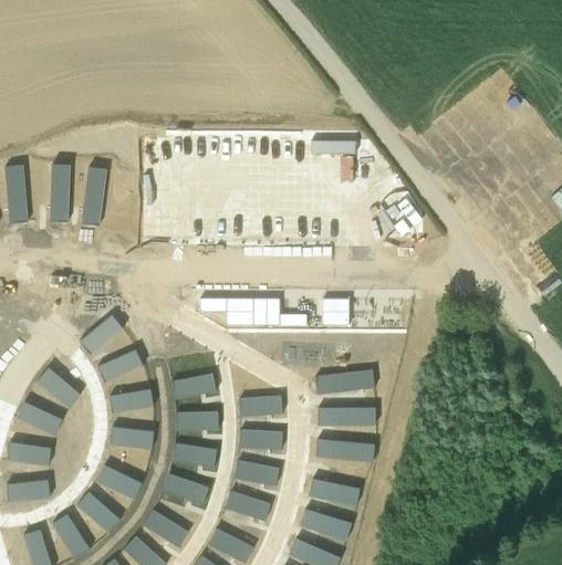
[(54,164),(52,220),(71,221),(73,164),(54,164)]
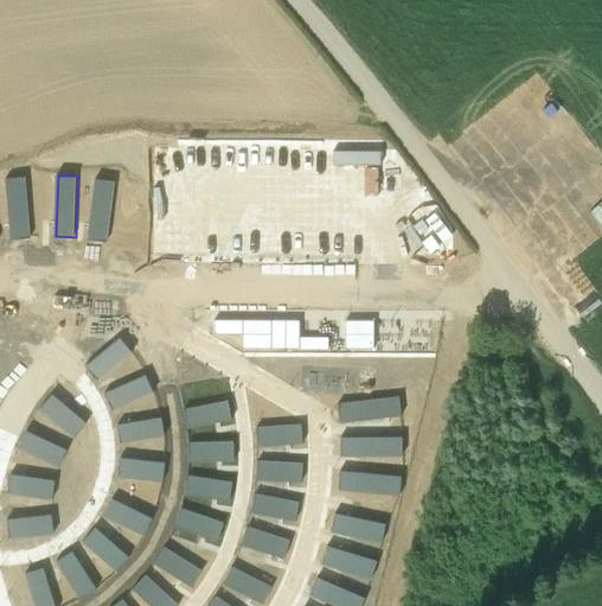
[(27,177),(8,178),(11,238),(30,237),(27,177)]
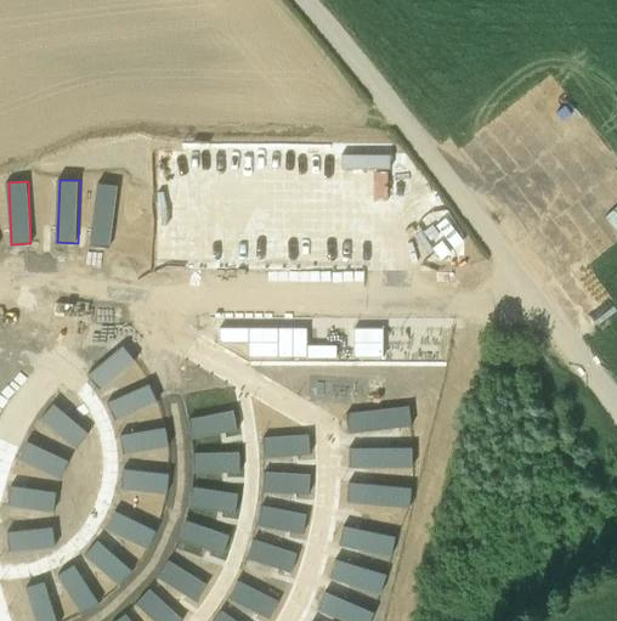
[(101,182),(95,246),(115,248),(120,185),(101,182)]
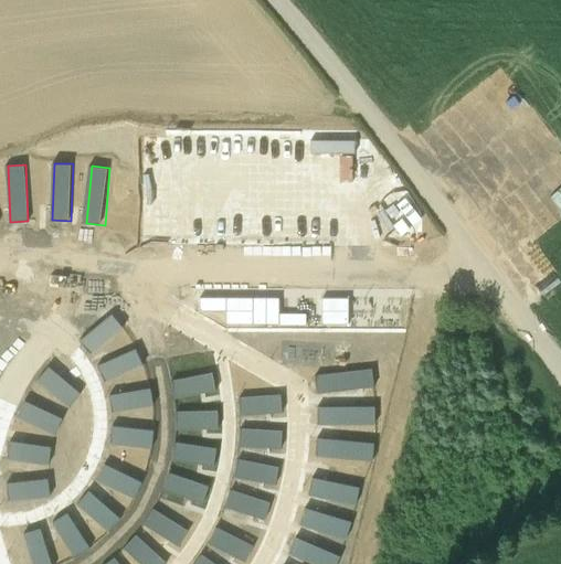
[(221,310),(222,297),(196,297),(196,310),(221,310)]
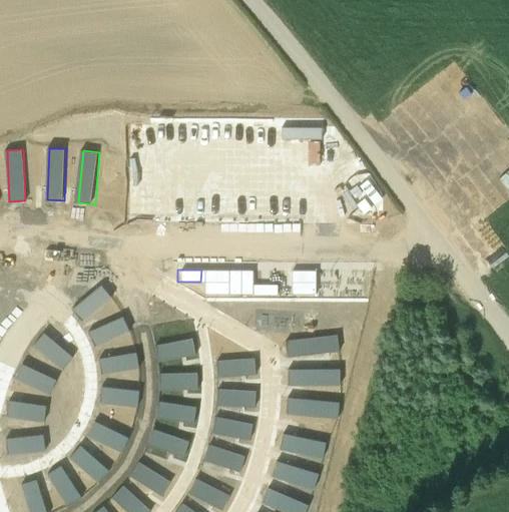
[(200,294),(224,294),(224,271),(201,270),(200,282),(200,294)]
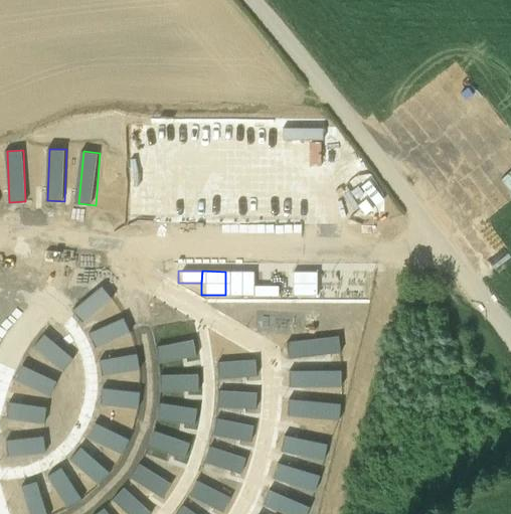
[(249,272),(225,272),(225,295),(249,296),(249,286),(249,272)]
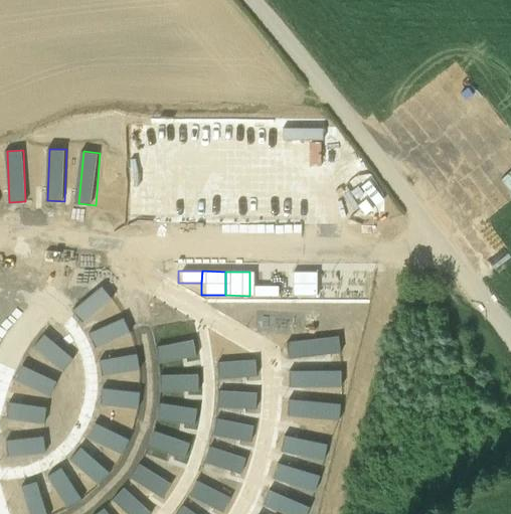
[(291,272),(291,295),(316,295),(316,272),(291,272)]
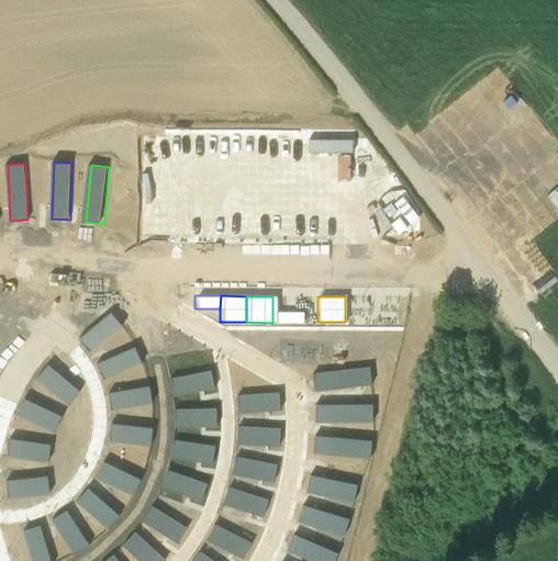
[(112,312),(79,339),(90,352),(123,325),(112,312)]
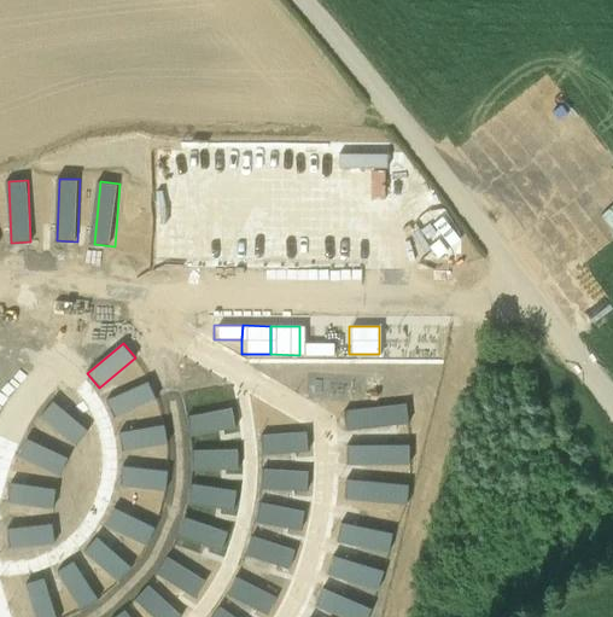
[(299,343),(299,355),(328,354),(328,343),(299,343)]
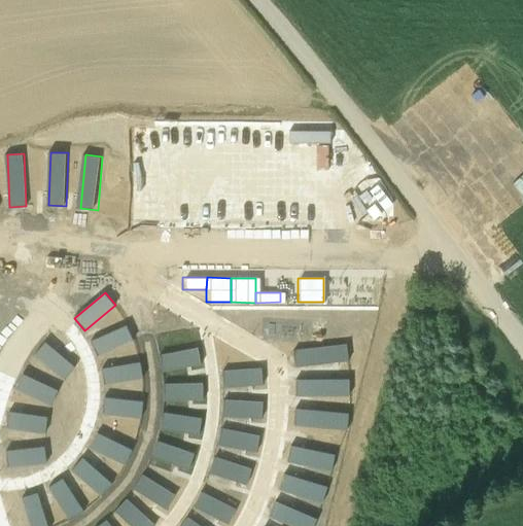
[(127,325),(93,341),(99,355),(134,340),(127,325)]
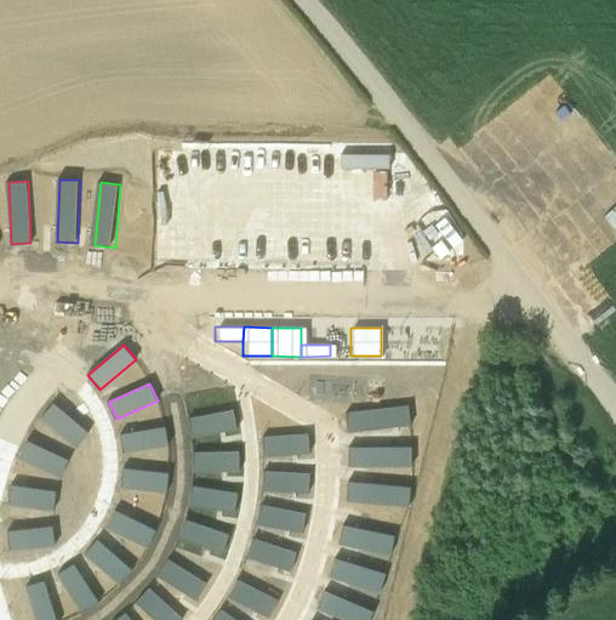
[(53,403),(40,416),(75,445),(87,432),(53,403)]
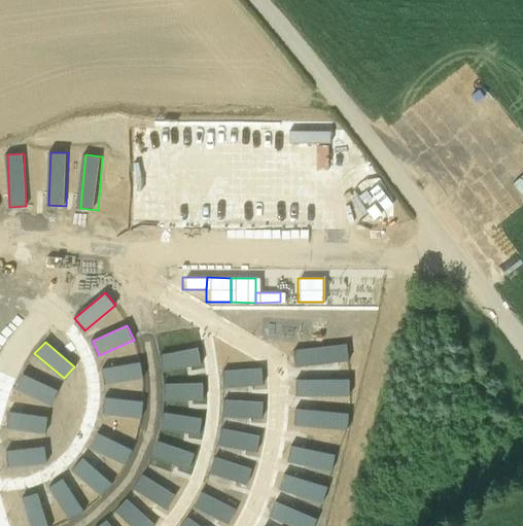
[(351,345),(298,350),(299,363),(352,359),(351,345)]
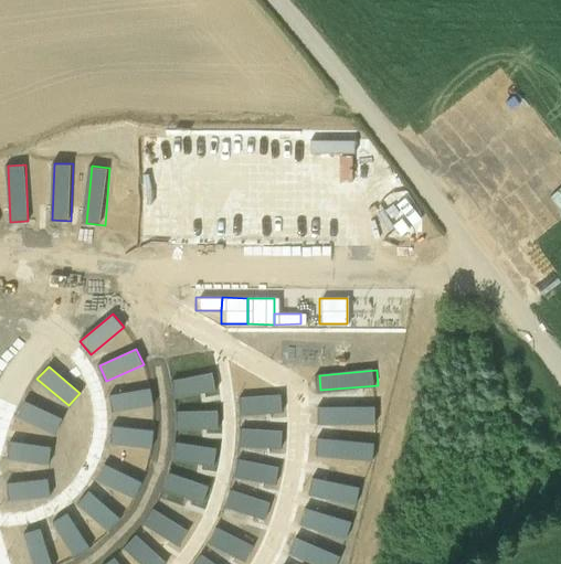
[(213,372),(173,380),(176,396),(217,389),(213,372)]
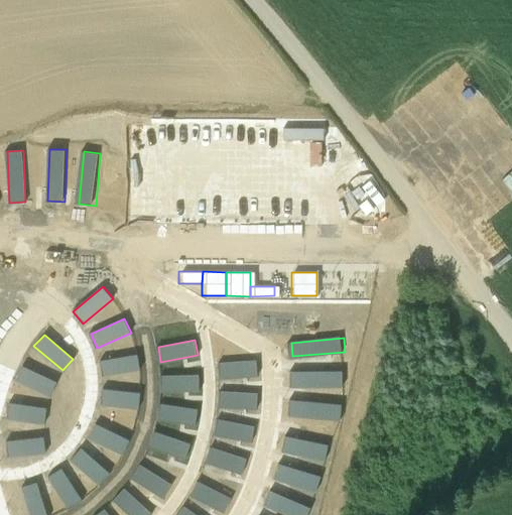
[(137,354),(100,360),(103,375),(139,369),(137,354)]
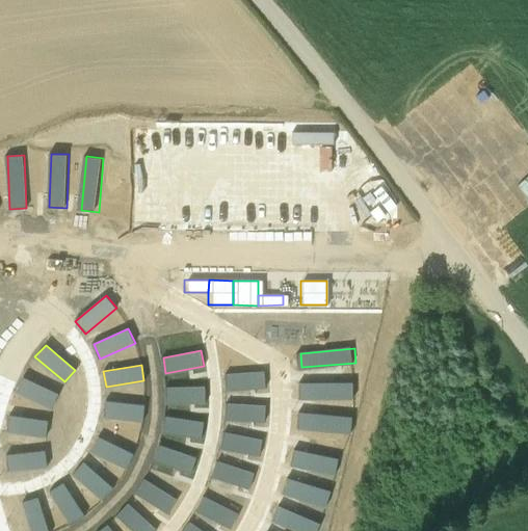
[(267,371),(228,373),(228,390),(267,388),(267,371)]
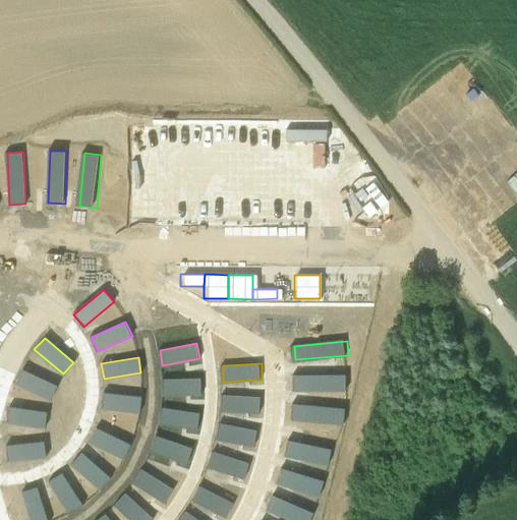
[(21,369),(15,384),(50,400),(56,386),(21,369)]
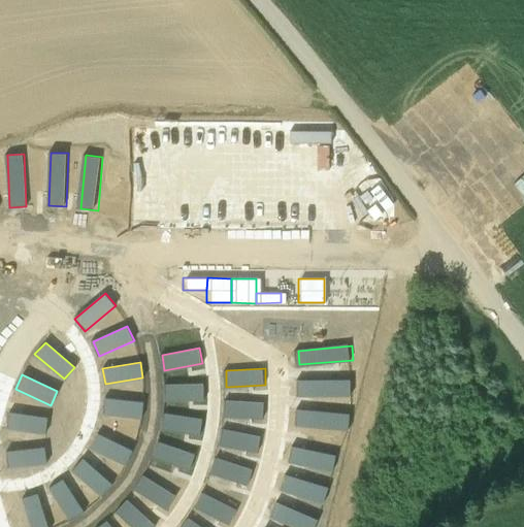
[(301,381),(299,396),(355,395),(354,380),(301,381)]
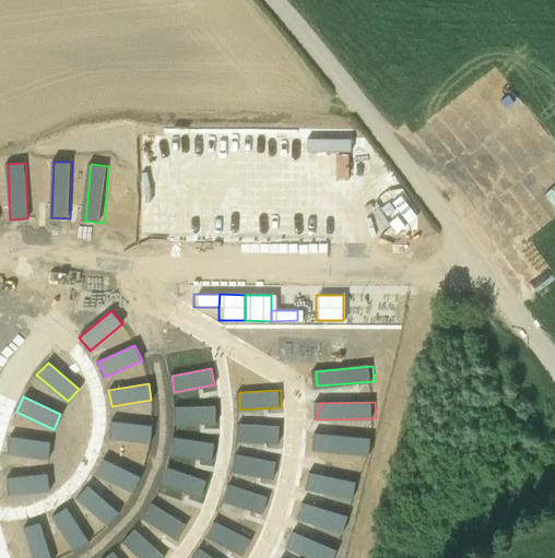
[(174,406),(174,423),(215,423),(215,405),(175,406),(174,406)]
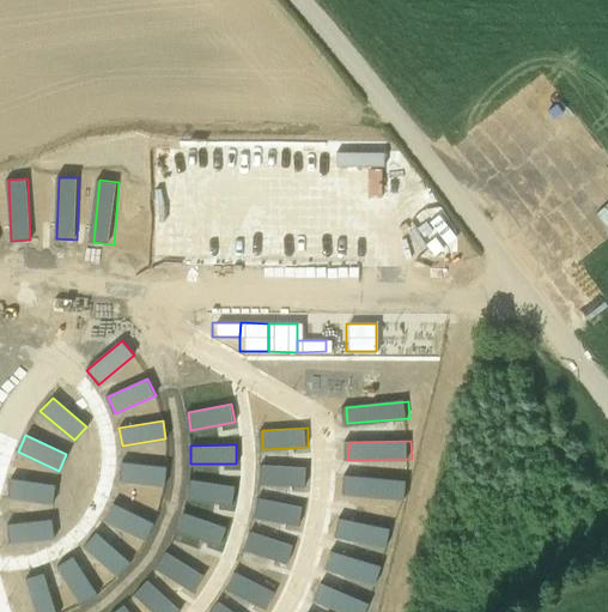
[(121,462),(120,482),(164,484),(165,465),(121,462)]
